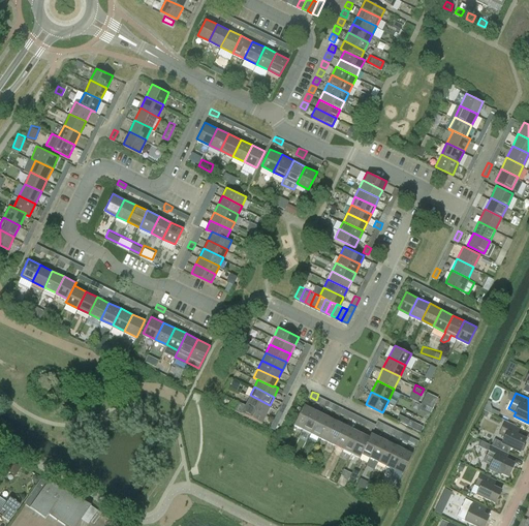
[(246,403),(266,412),(270,405),(250,395),(246,403)]
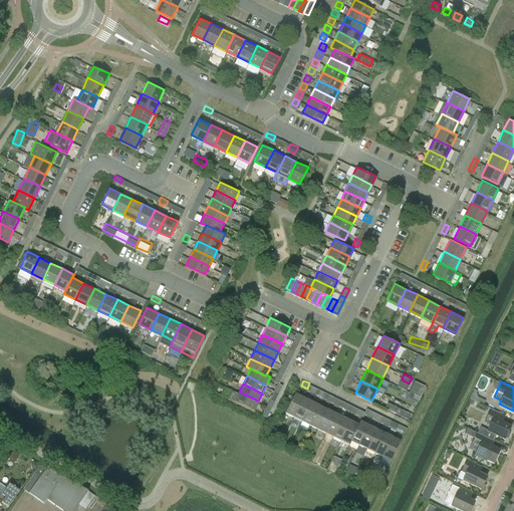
[(317,387),(311,385),(309,390),(314,393),(317,387)]
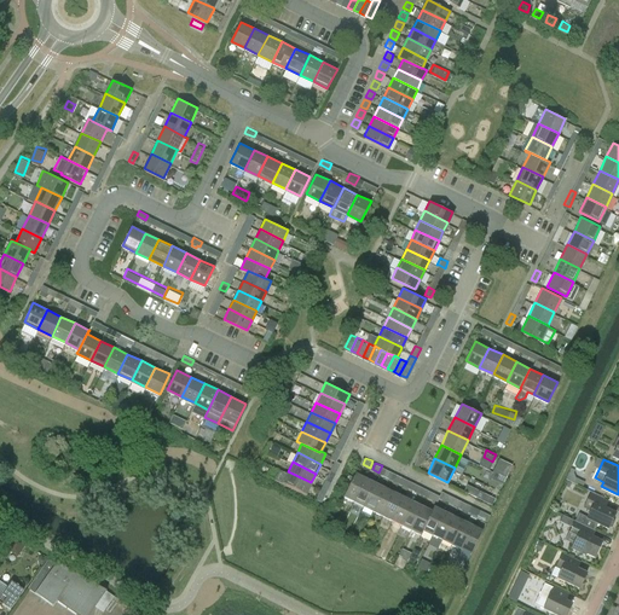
[(566,476),(574,481),(582,485),(585,480),(576,475),(573,470),(574,468),(571,465),(570,468),(566,476)]
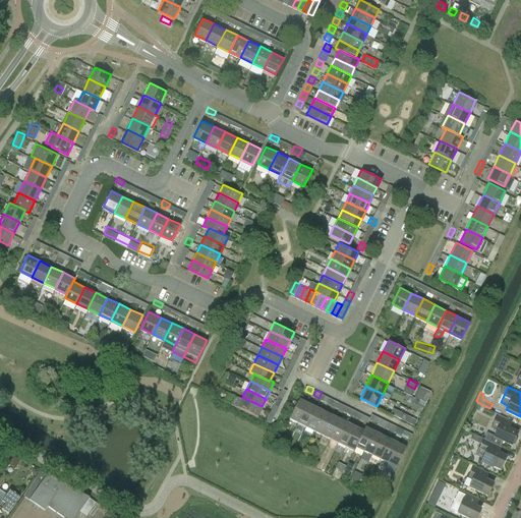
[(414,400),(422,404),(425,400),(416,396),(414,400)]
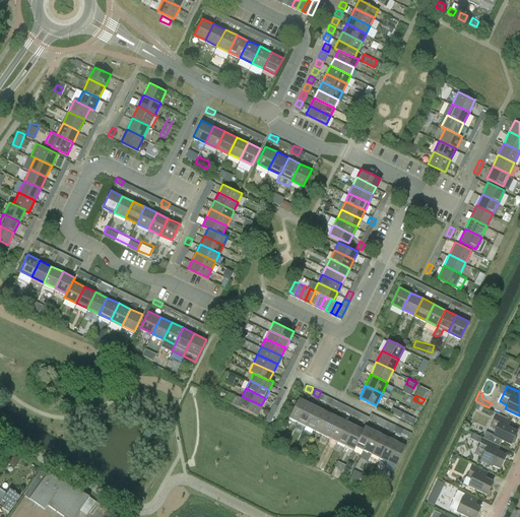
[(261,405),(242,396),(238,404),(257,414),(261,405)]
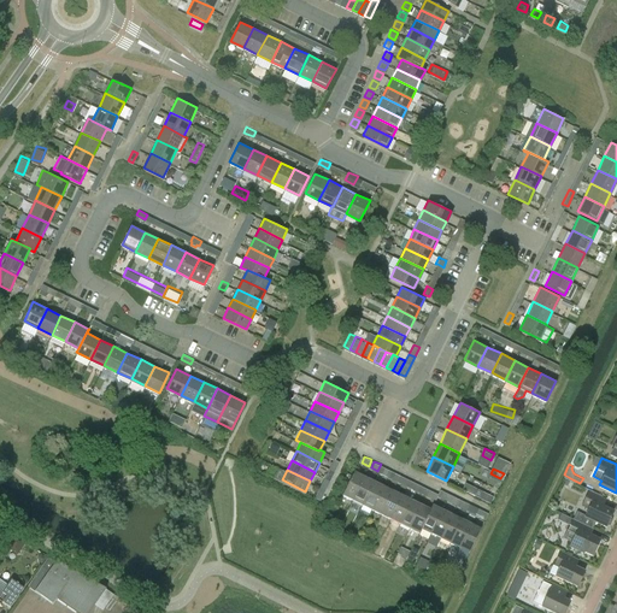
[(353,470),(342,494),(352,499),(364,475),(353,470)]
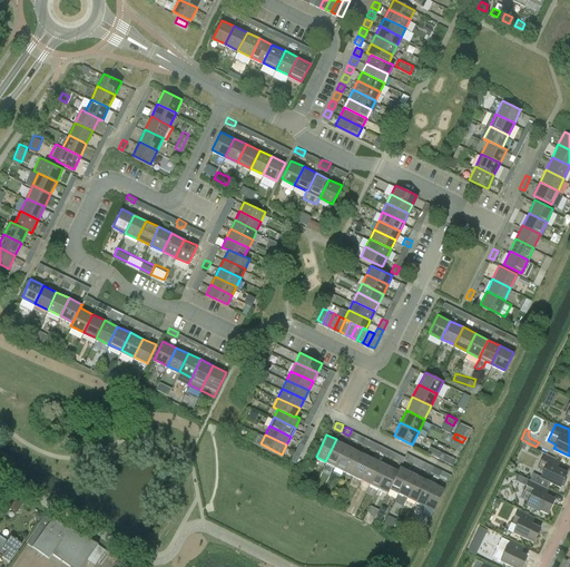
[(334,465),(345,443),(336,439),(325,461),(334,465)]
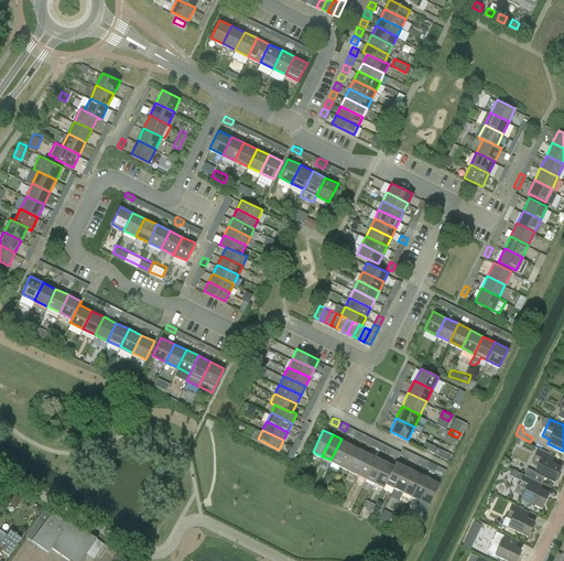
[(425,445),(435,450),(435,449),(440,440),(432,435),(431,434),(426,442),(425,445)]
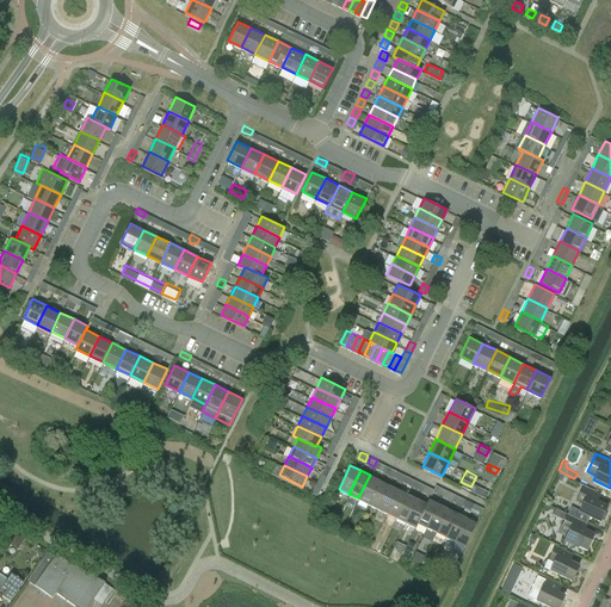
[(368,502),(380,479),(370,475),(358,497),(368,502)]
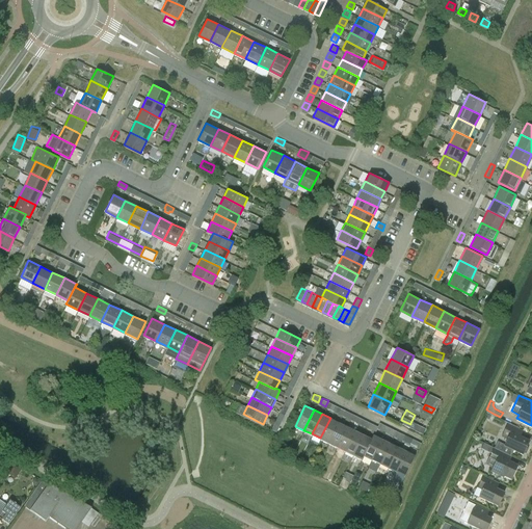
[(358,422),(361,417),(355,414),(352,419),(358,422)]
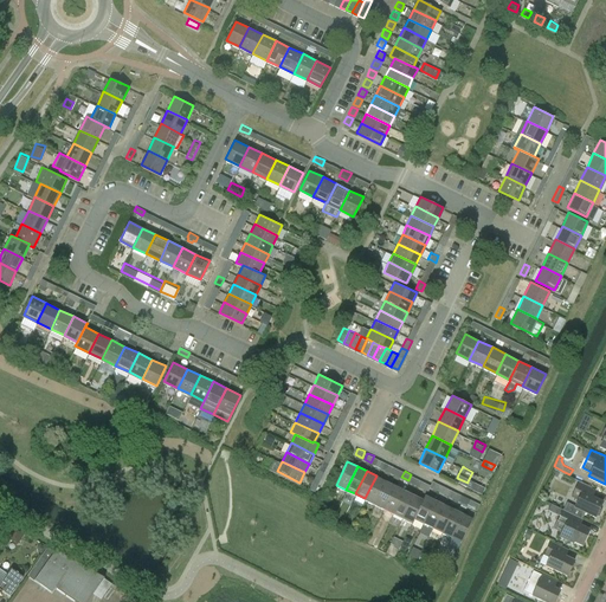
[(374,503),(385,480),(376,476),(365,498),(374,503)]
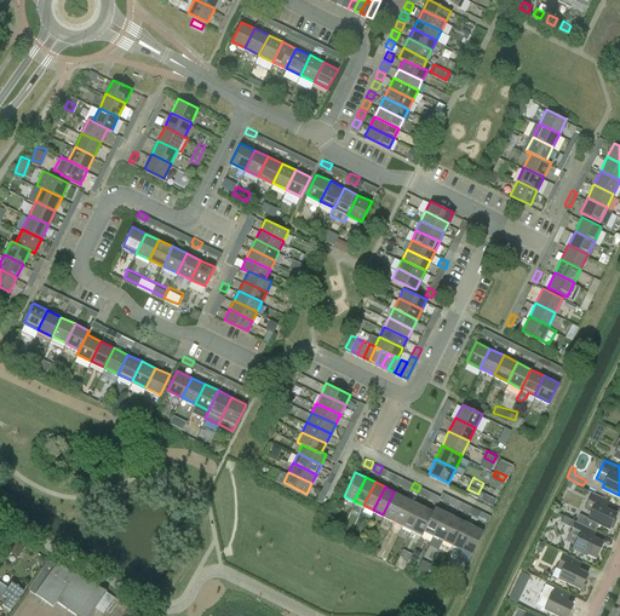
[(322,501),(326,494),(320,490),(316,498),(322,501)]
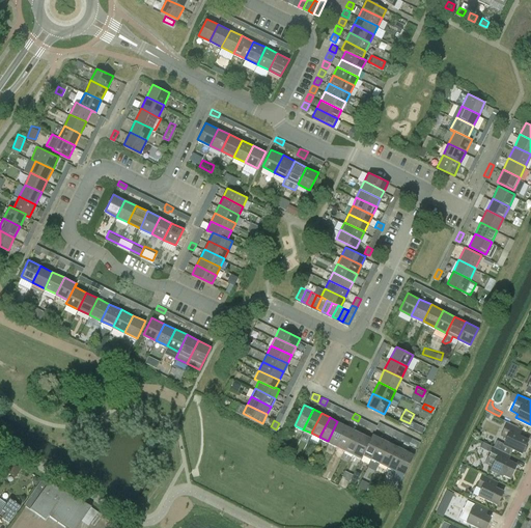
[(336,445),(345,424),(337,421),(328,441),(336,445)]
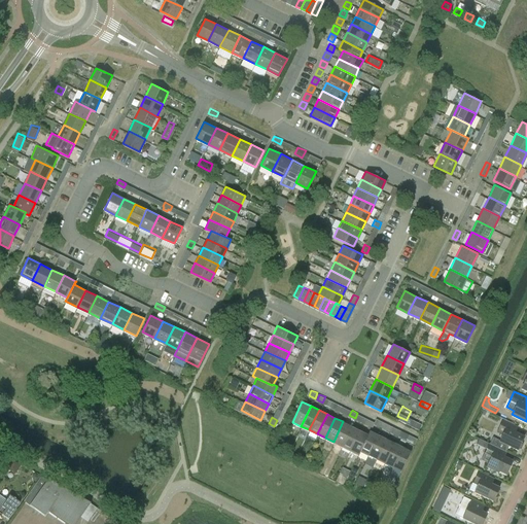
[(500,440),(518,449),(524,435),(512,429),(515,424),(503,419),(497,430),(503,432),(500,440)]
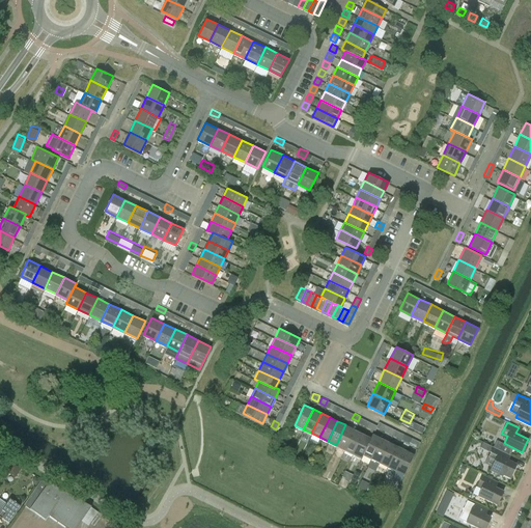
[(344,449),(354,428),(345,424),(336,445),(344,449)]
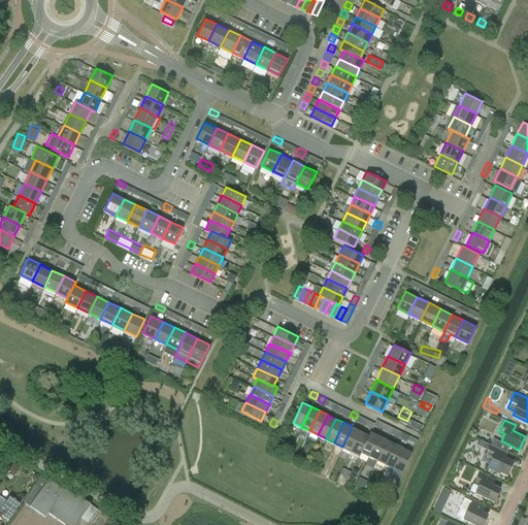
[(393,426),(387,423),(385,428),(390,431),(393,426)]
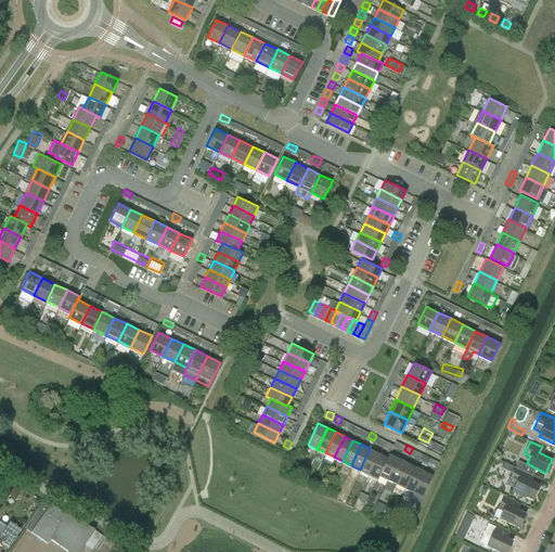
[(369,474),(378,452),(370,448),(360,470),(369,474)]
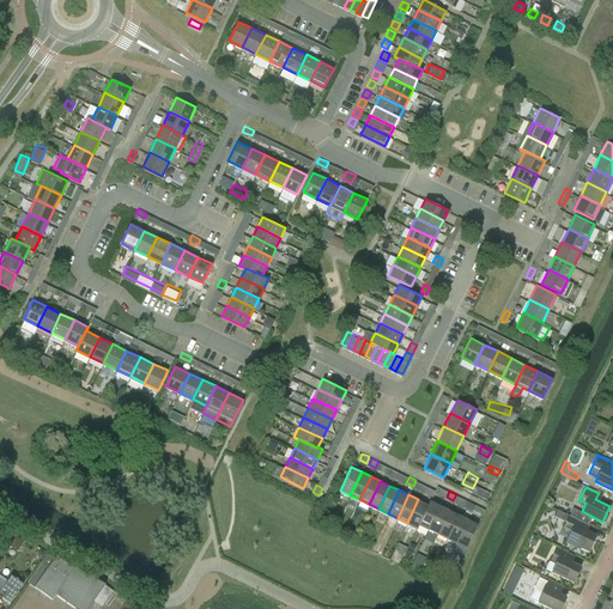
[(418,499),(407,523),(417,528),(419,523),(418,523),(428,504),(418,499)]
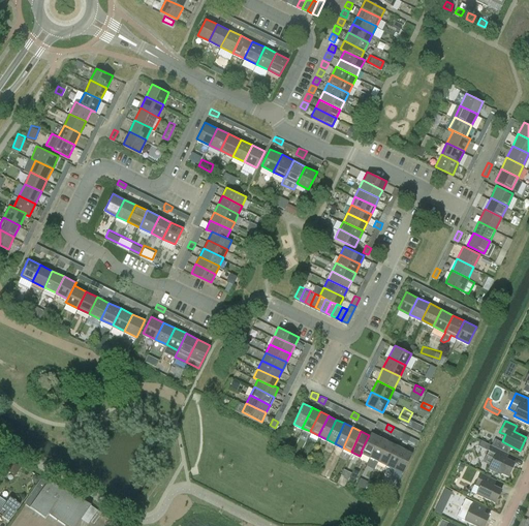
[(370,456),(370,455),(379,435),(371,431),(369,435),(361,452),(362,452),(370,456)]
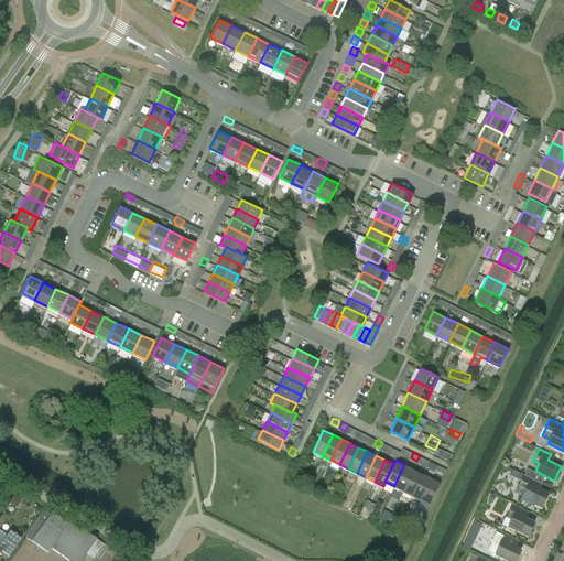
[(402,489),(403,489),(413,468),(404,464),(394,485),(394,486),(402,489)]
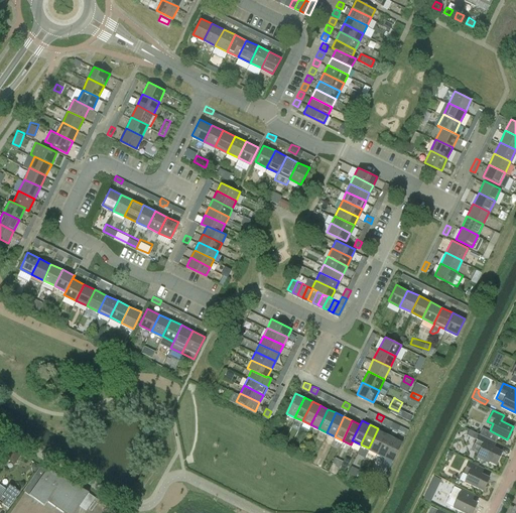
[(408,428),(402,425),(400,430),(406,433),(408,428)]
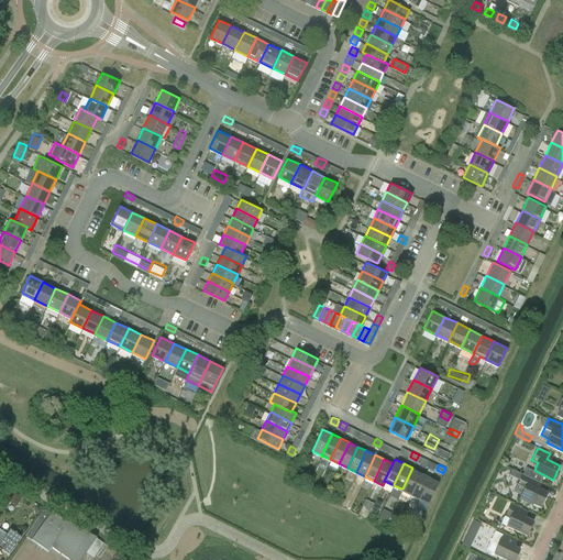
[(410,493),(421,472),(412,468),(403,489),(401,489),(410,493)]
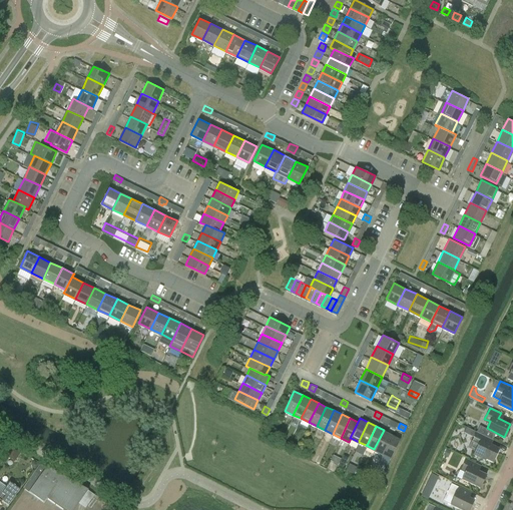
[(382,453),(392,434),(384,430),(374,449),(382,453)]
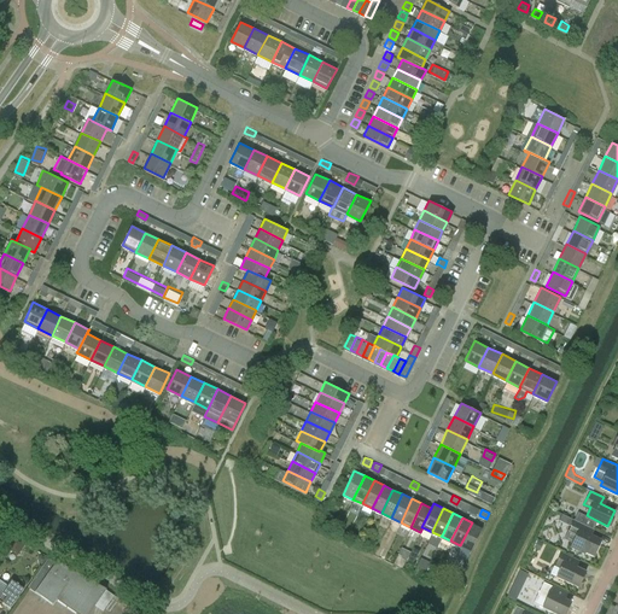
[(594,554),(601,539),(588,533),(592,526),(575,518),(565,536),(573,539),(571,545),(584,551),(586,550),(594,554)]
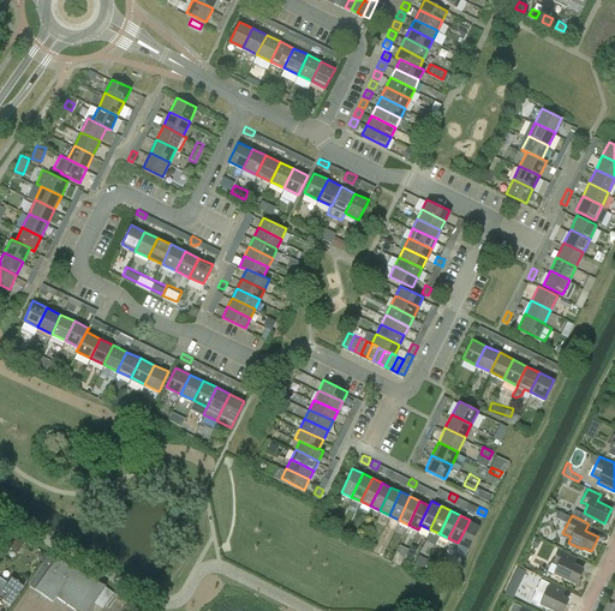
[(470,520),(458,543),(467,547),(479,525),(470,520)]
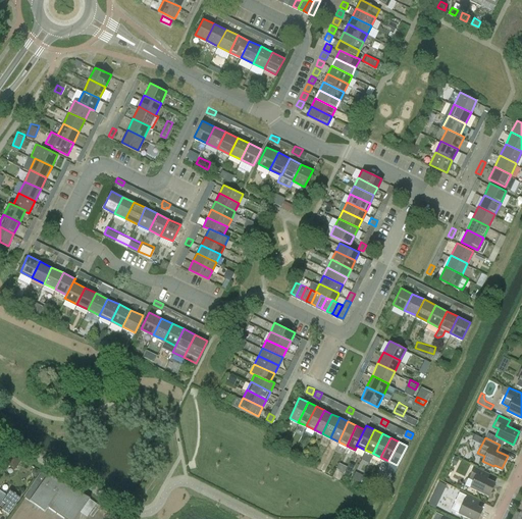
[(13,468),(19,460),(13,456),(7,464),(13,468)]
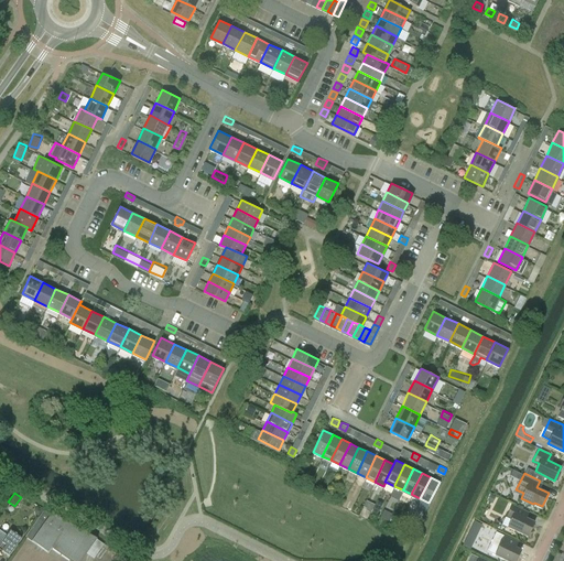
[(371,509),(377,511),(380,505),(375,503),(371,509)]
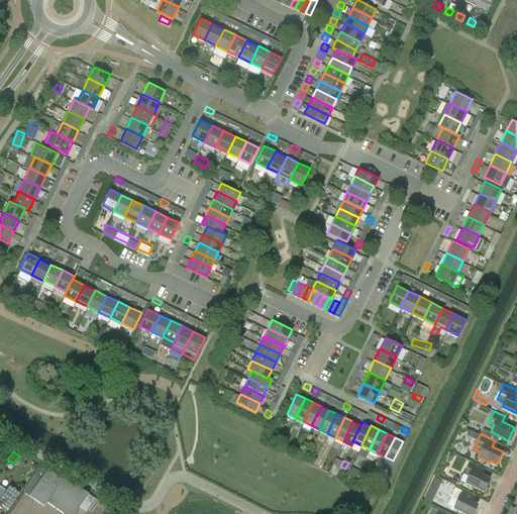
[(466,481),(484,490),(490,478),(479,472),(482,467),(470,460),(464,472),(469,474),(466,481)]
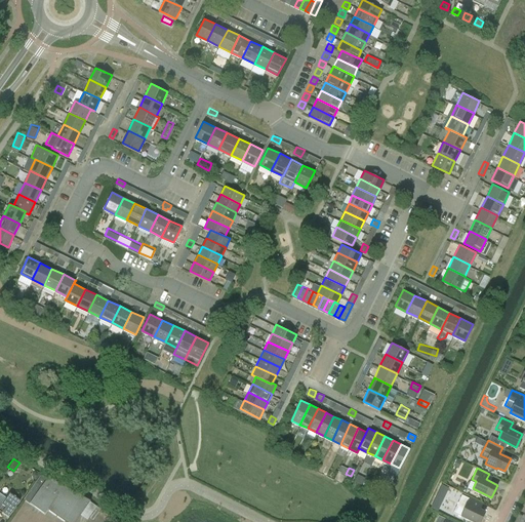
[(47,509),(66,521),(74,521),(89,500),(47,476),(46,477),(40,473),(24,497),(44,513),(47,509)]
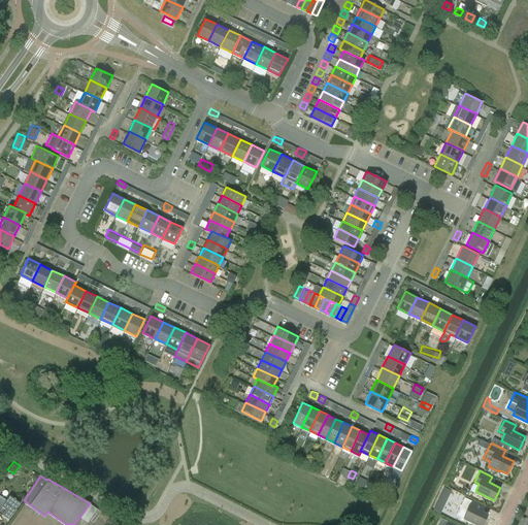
[(366,479),(359,476),(356,481),(364,485),(366,479)]
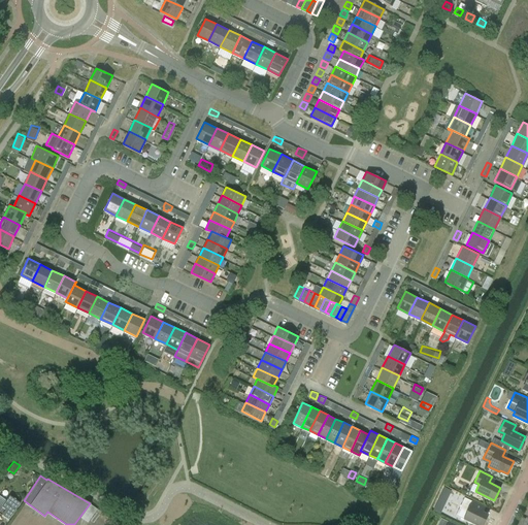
[(0,493),(0,511),(8,518),(21,501),(9,494),(6,498),(0,493)]
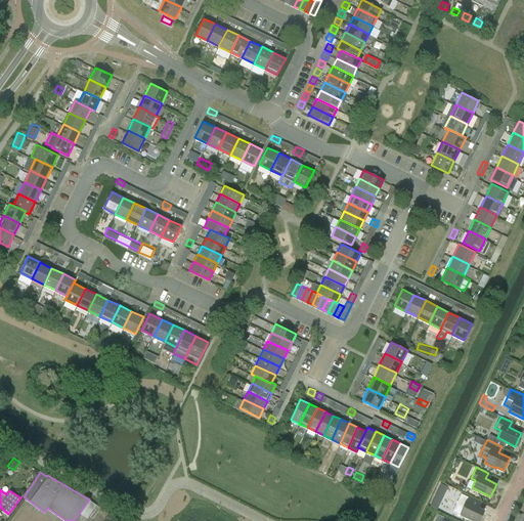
[(475,520),(478,520),(484,510),(479,508),(481,502),(462,492),(455,503),(464,507),(461,514),(475,520)]
